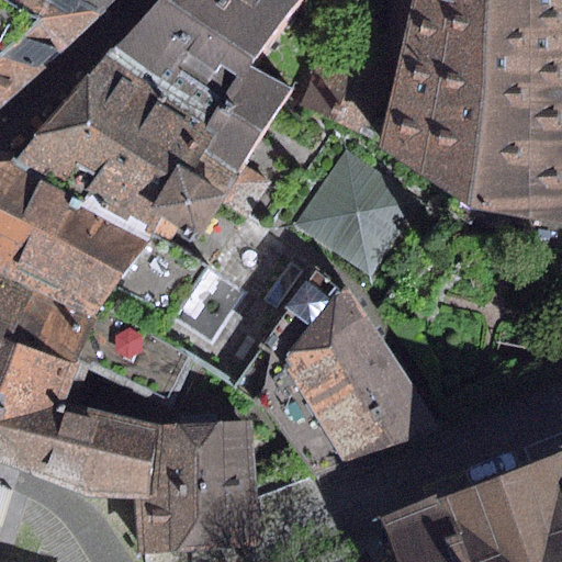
[(0,0),(0,108),(25,90),(110,0),(0,0)]
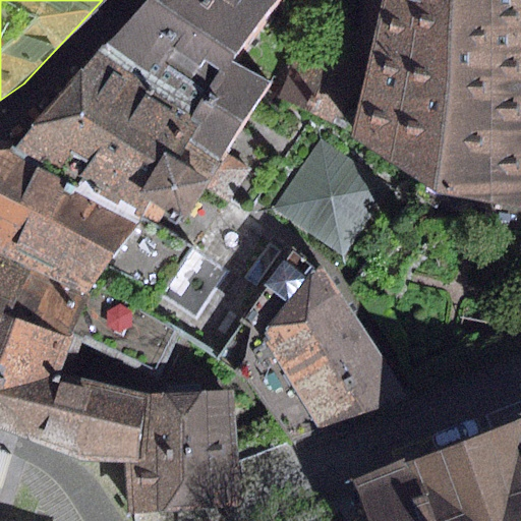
[(141,0),(99,49),(191,113),(180,126),(223,156),(270,82),(235,61),(282,0),(141,0)]
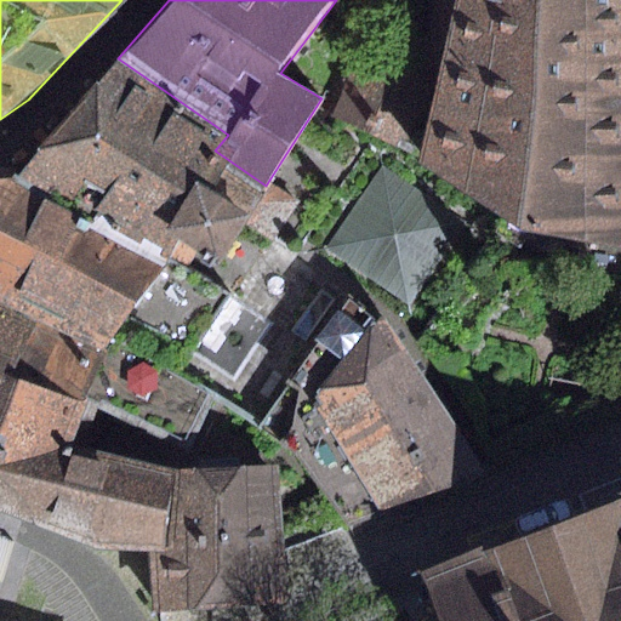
[(620,245),(620,0),(453,0),(434,86),(416,165),(523,229),(620,245)]
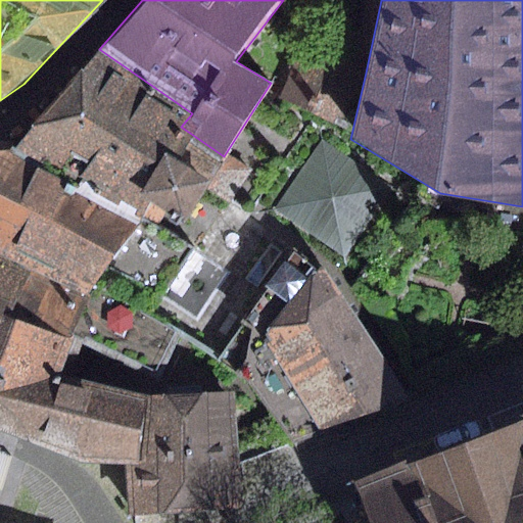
[(350,139),(366,73),(307,48),(283,97),(350,139)]
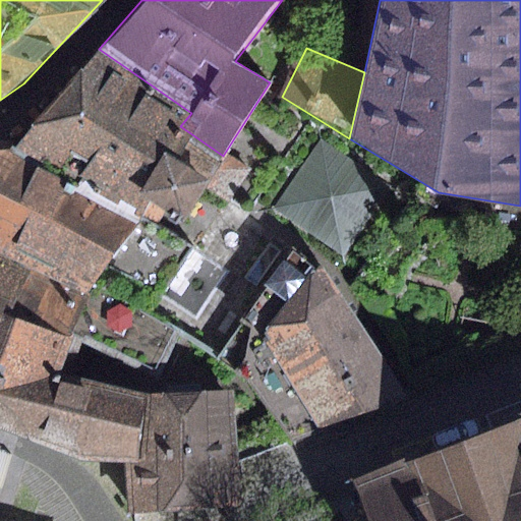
[(99,49),(14,153),(157,225),(168,209),(185,221),(209,187),(230,200),(248,171),(223,156),(180,126),(191,113),(99,49)]
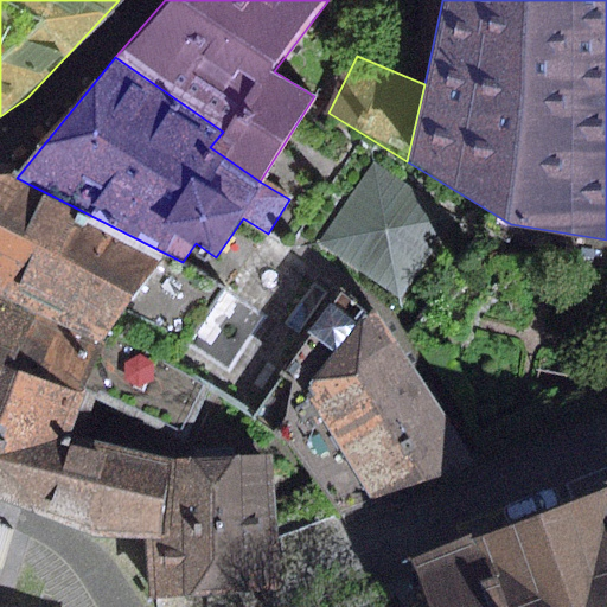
[(369,164),(317,242),(398,298),(449,217),(369,164)]
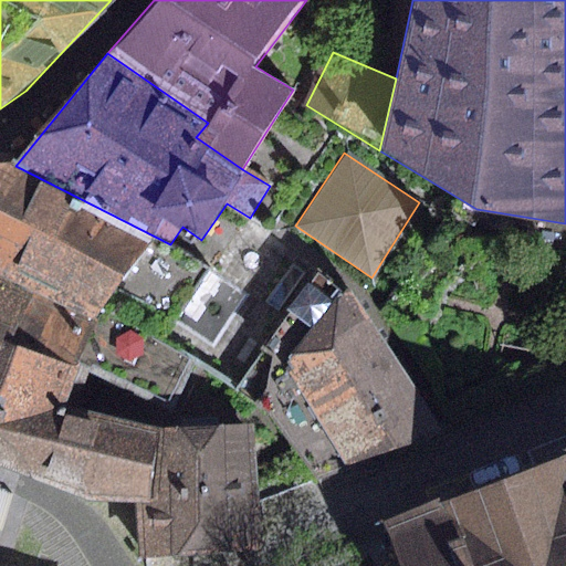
[(201,363),(234,388),(321,268),(245,223),(211,269),(170,244),(16,166),(0,164),(0,273),(96,315),(201,363)]
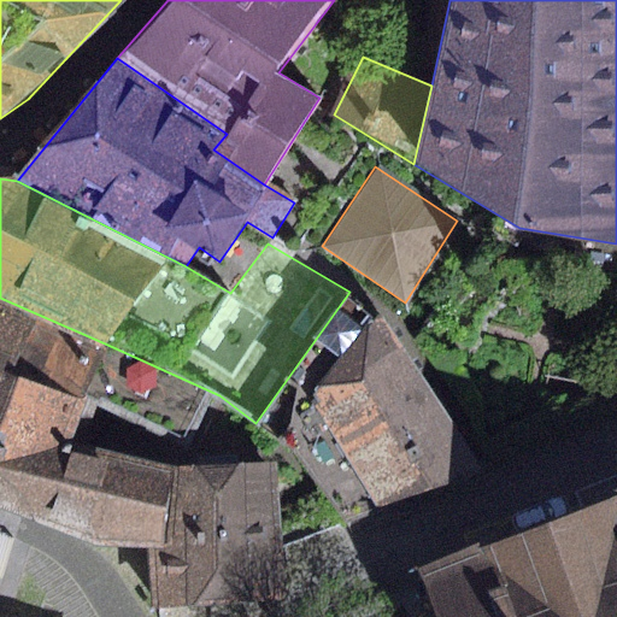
[(295,454),(348,522),(481,470),(383,316),(350,292),(256,423),(295,454)]
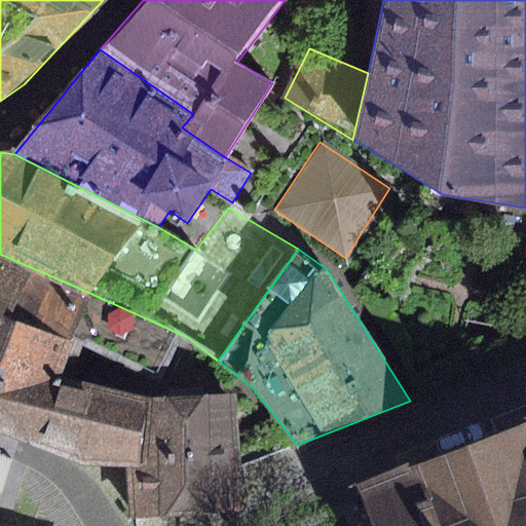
[(0,434),(79,464),(124,470),(137,397),(61,374),(72,343),(89,293),(0,254),(0,434)]
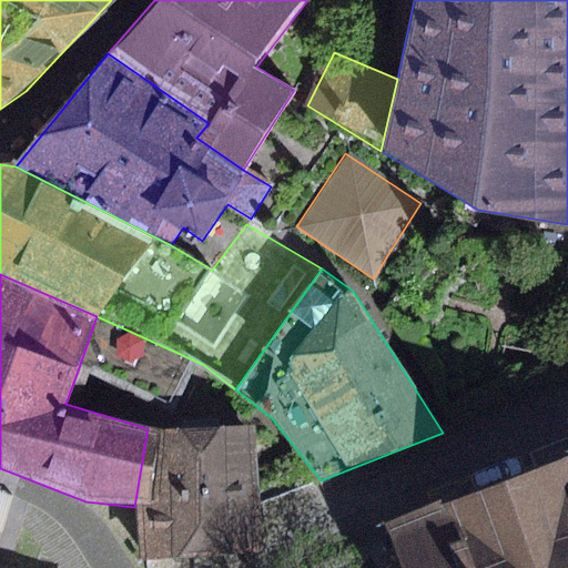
[(172,412),(202,364),(97,316),(78,371),(172,412)]
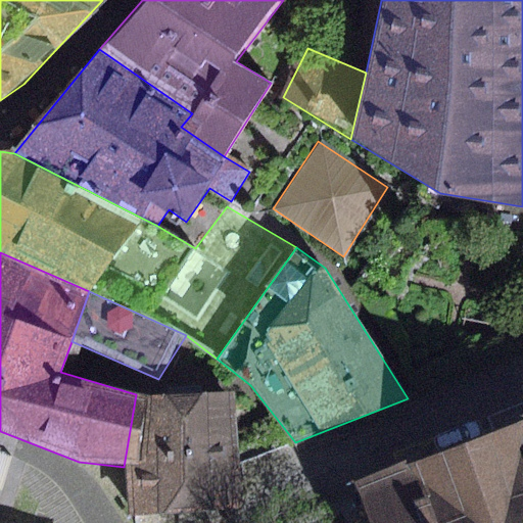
[(233,393),(136,394),(124,467),(130,517),(242,508),(233,393)]
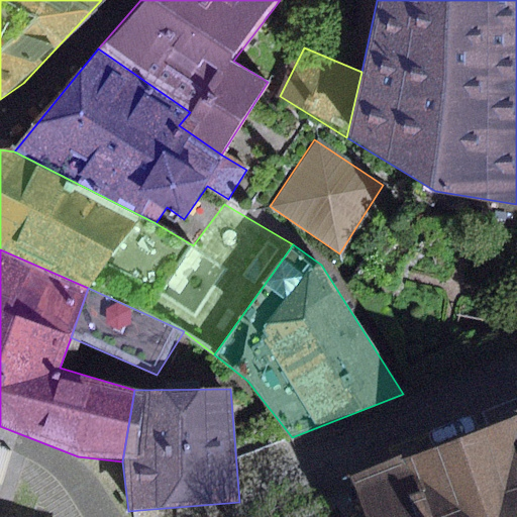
[(516,516),(516,418),(351,479),(364,516),(516,516)]
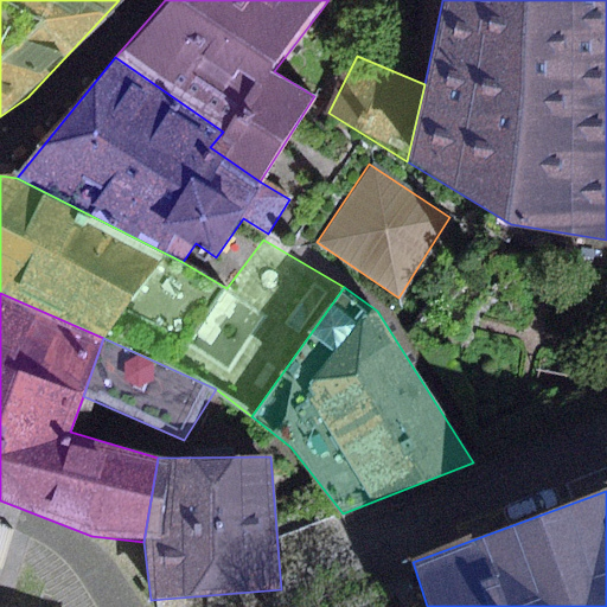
[(0,606),(0,585),(14,531),(0,528),(0,606)]
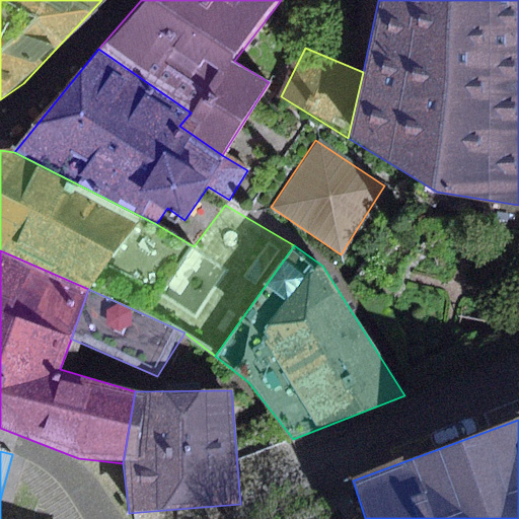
All buildings are outlined.
